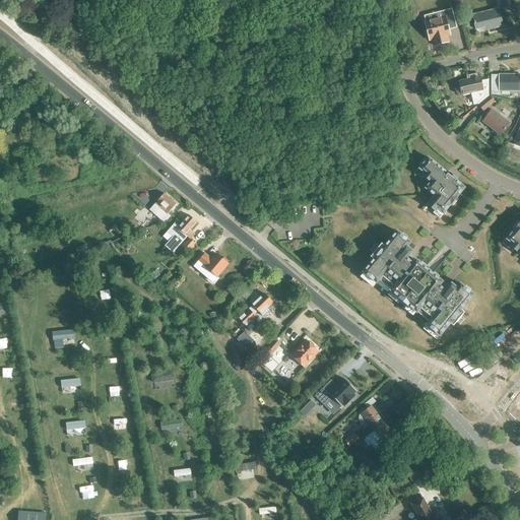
[(502,0),(505,9),(513,7),(510,0),(502,0)]
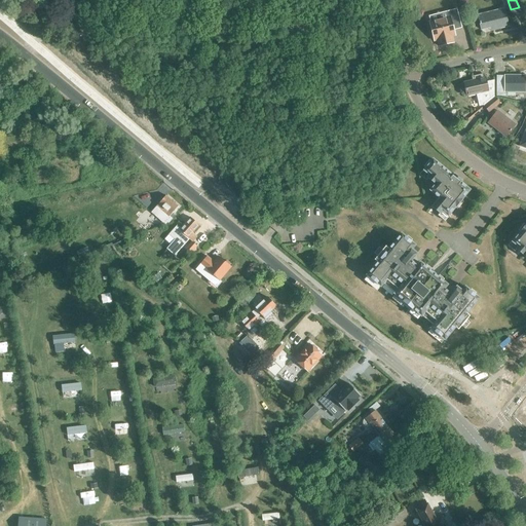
[(494,27),(495,30),(509,27),(504,9),(478,16),(481,30),(494,27)]
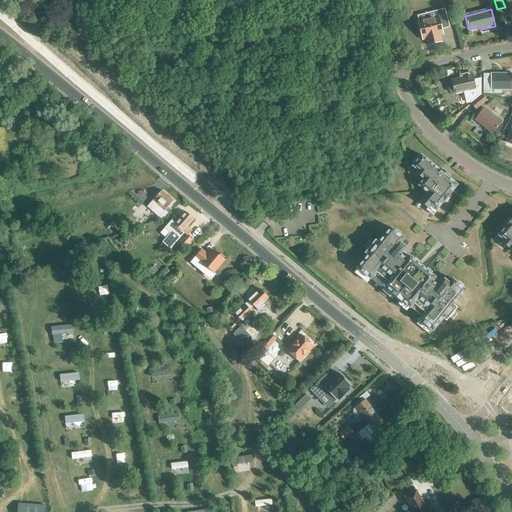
[(427,45),(441,42),(440,35),(443,34),(441,29),(449,27),(444,10),(436,12),(437,18),(418,22),(420,30),(422,39),(425,39),(427,45)]
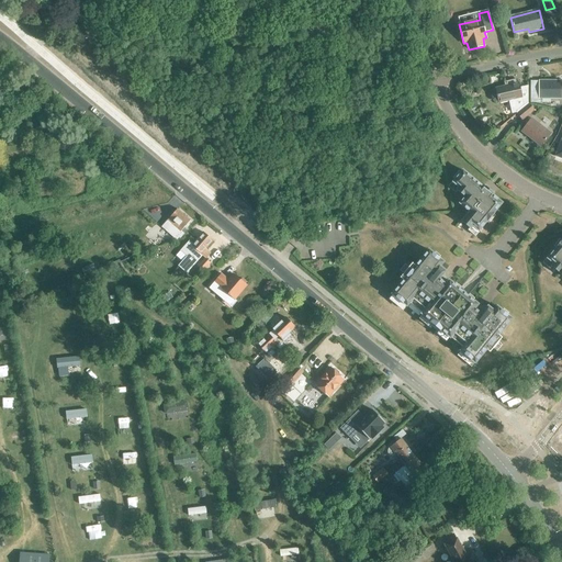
[(518,83),(515,85),(514,81),(505,83),(506,87),(496,89),(493,90),(491,93),(493,100),(496,102),(498,101),(498,103),(508,101),(512,114),(517,113),(528,104),(528,86),(519,88),(518,83)]
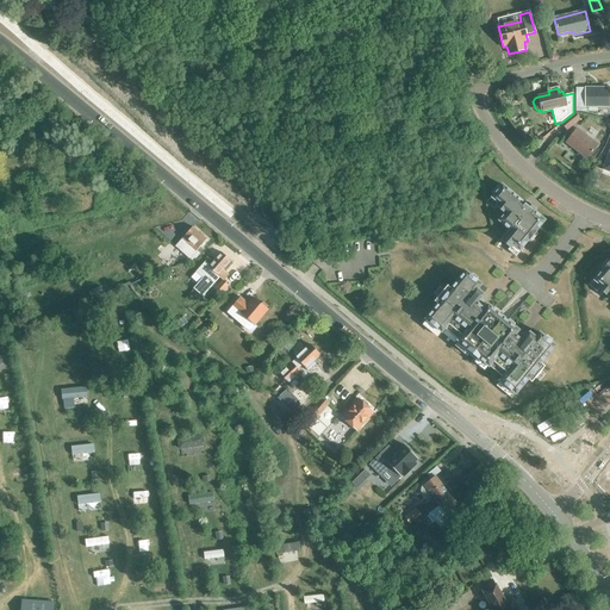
[(586,107),(609,107),(609,88),(585,88),(585,89),(577,89),(577,112),(586,112),(586,107)]
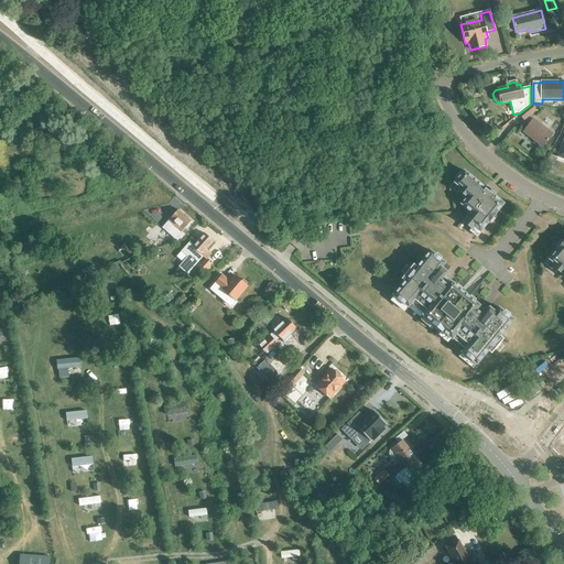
[(519,114),(524,120),(535,111),(530,105),(519,114)]
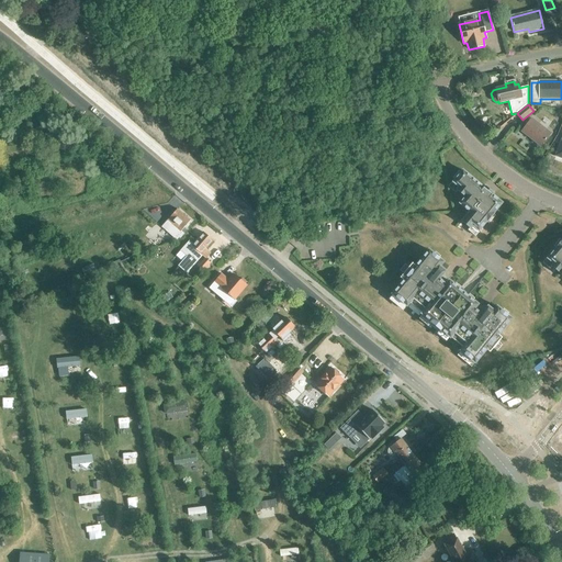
[(520,132),(540,147),(550,134),(531,119),(520,132)]
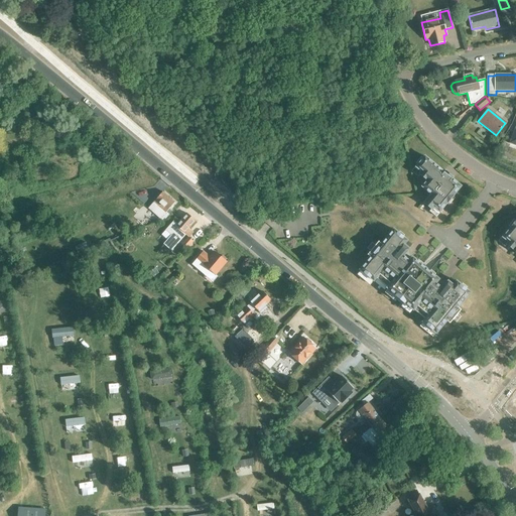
[(445,170),(443,172),(424,156),(422,159),(420,157),(416,163),(417,165),(412,171),(418,177),(420,175),(426,181),(421,187),(430,195),(423,204),(431,210),(429,212),(436,217),(439,213),(446,204),(447,203),(449,204),(454,199),(453,197),(454,196),(453,196),(461,186),(452,179),(454,177),(445,170)]
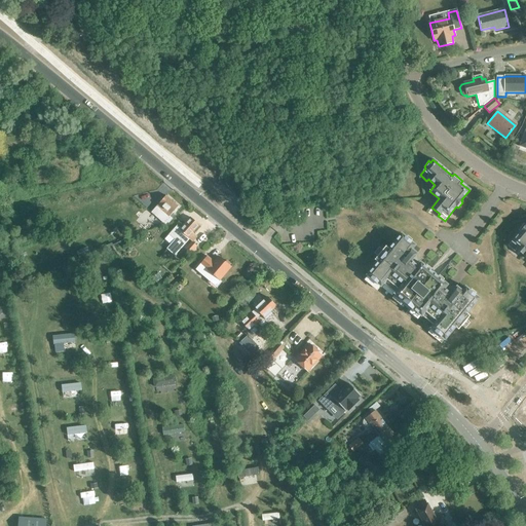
[(133,199),(138,211),(148,208),(144,195),(133,199)]
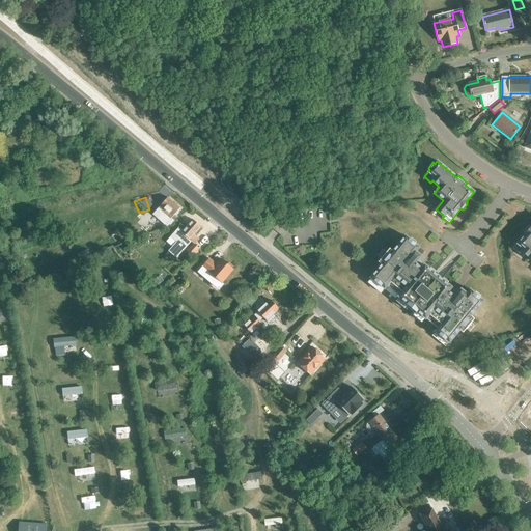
[(164,220),(170,225),(174,221),(171,218),(179,208),(166,198),(157,210),(166,217),(164,220)]
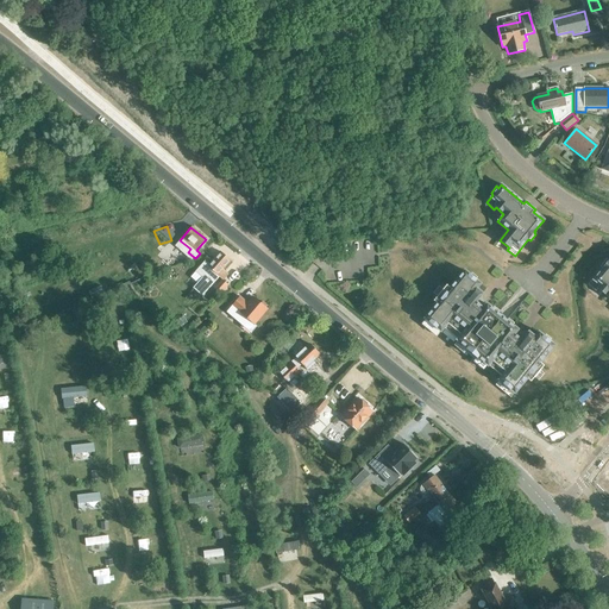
[(224,271),(223,270),(230,262),(220,252),(208,265),(205,262),(194,272),(201,278),(196,284),(205,292),(214,282),(224,271)]
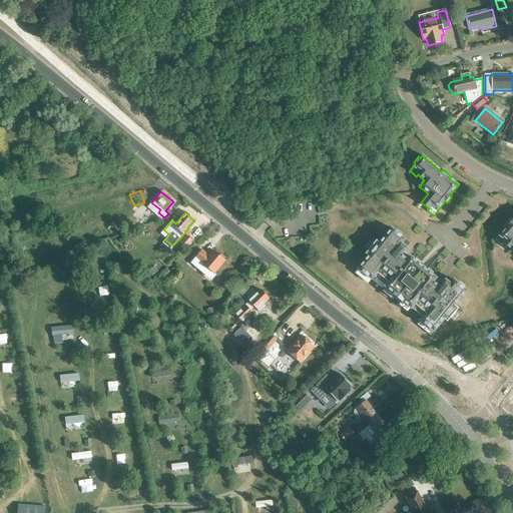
[(512,219),(512,220),(511,219),(506,224),(508,226),(507,227),(500,236),(499,235),(496,240),(502,245),(503,243),(512,250),(512,219)]
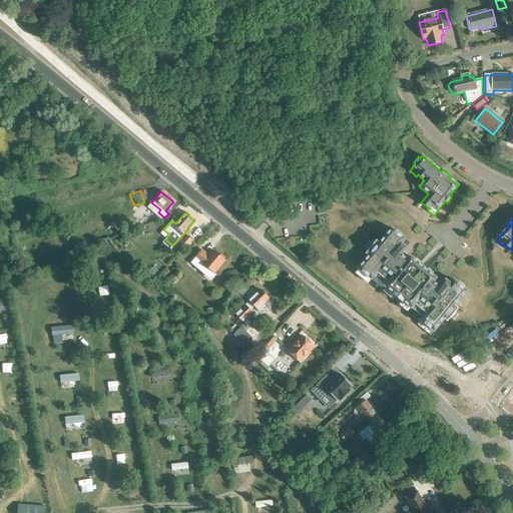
[(406,247),(401,243),(405,239),(391,228),(379,242),(376,240),(365,253),(368,257),(358,269),(371,281),(374,278),(385,287),(385,288),(393,295),(401,303),(402,302),(411,309),(422,318),(420,321),(433,332),(444,320),(447,323),(458,309),(455,307),(467,292),(454,281),(450,285),(445,281),(442,284),(403,251),(406,247)]
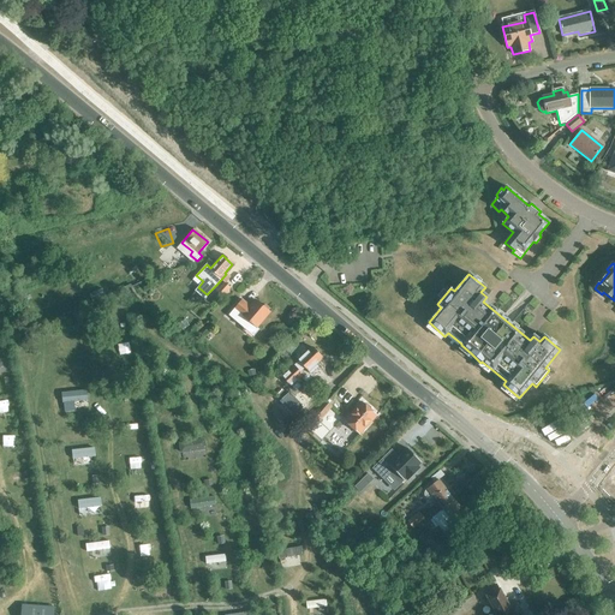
[(215,293),(221,298),(230,288),(224,284),(215,293)]
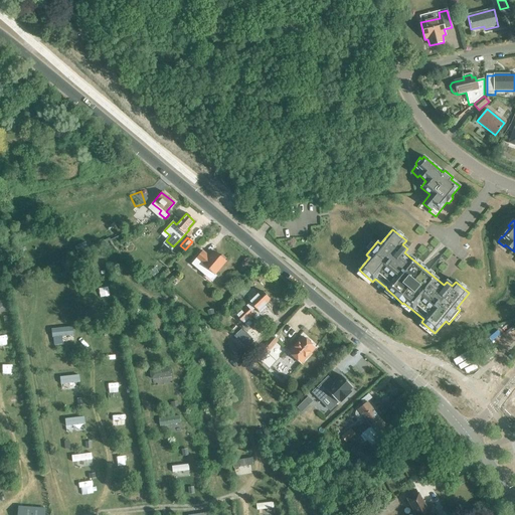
[(214,251),(209,258),(202,251),(191,266),(212,282),(217,277),(215,276),(226,262),(214,251)]
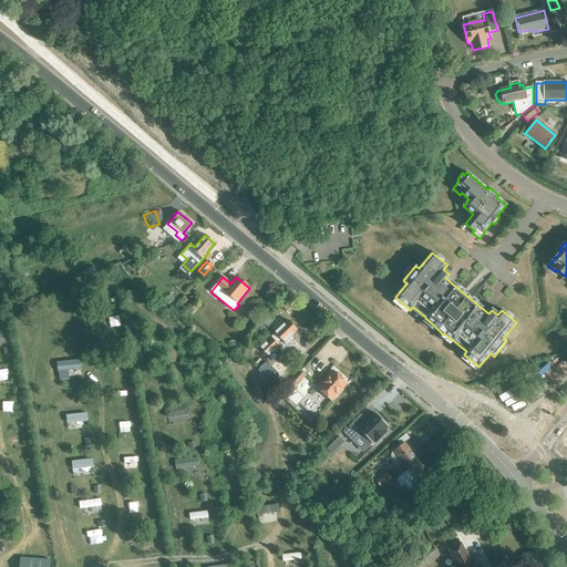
[(178,302),(182,307),(188,300),(185,297),(178,302)]
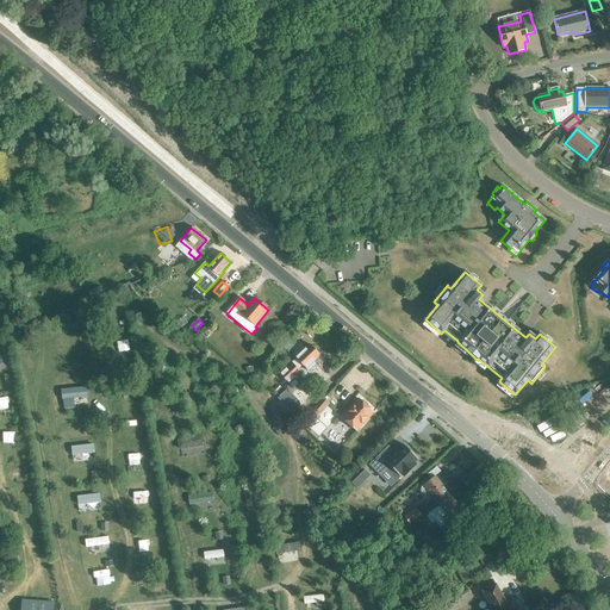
[(321,356),(310,346),(294,361),(296,361),(292,365),(291,365),(279,375),(290,386),(292,385),(296,388),(299,384),(296,380),(302,374),(298,371),(300,368),(304,372),(321,356)]
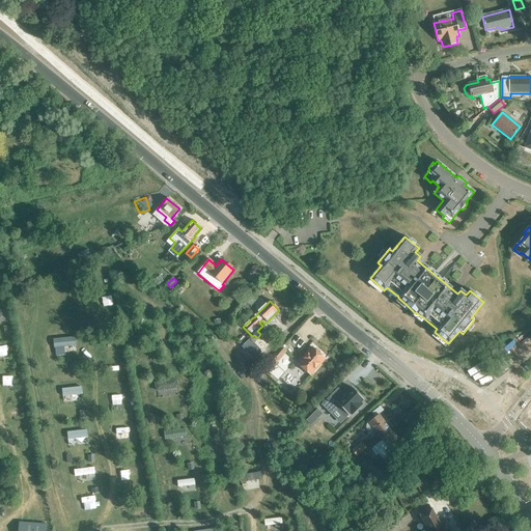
[(246,355),(253,362),(258,356),(252,348),(246,355)]
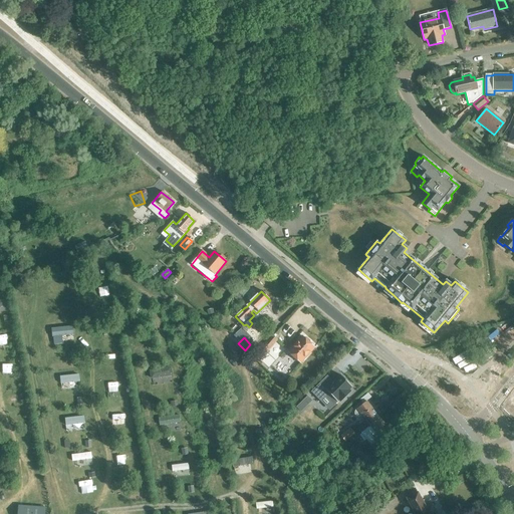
[(301,337),(288,352),(301,363),(314,348),(301,337)]
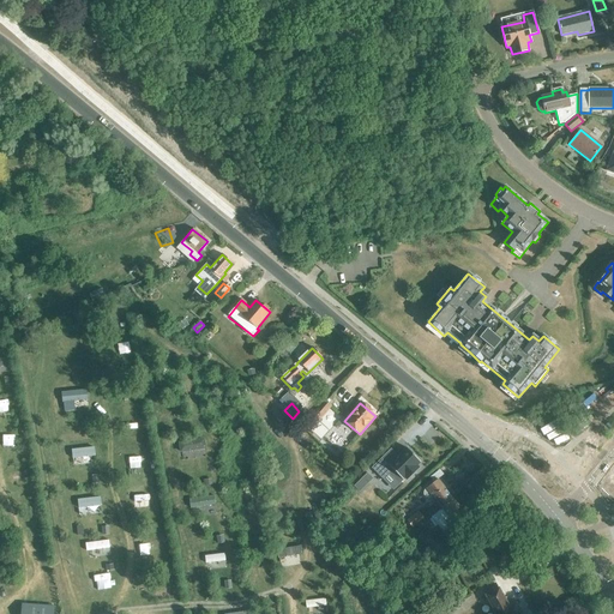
[(395,459),(387,453),(372,468),(379,476),(385,470),(398,485),(404,479),(407,481),(420,468),(417,465),(421,463),(407,447),(395,459)]
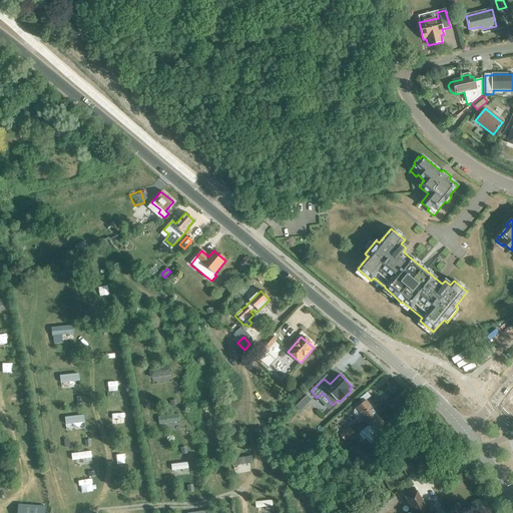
[(360,399),(363,403),(371,397),(368,393),(360,399)]
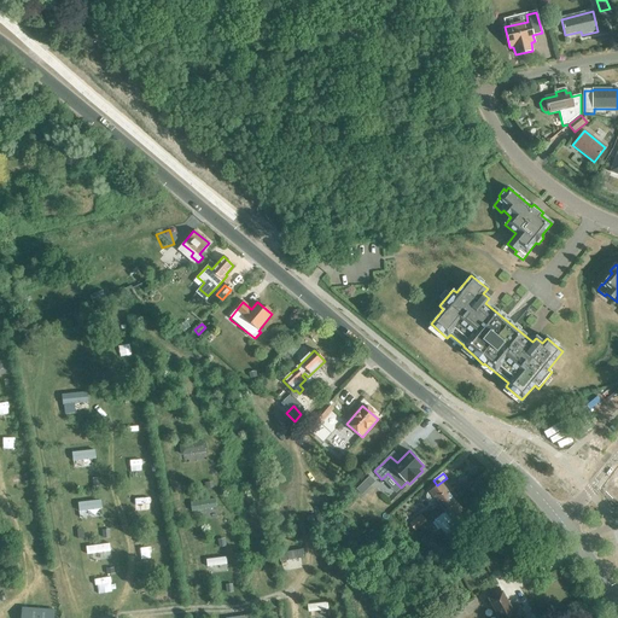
[(441,506),(453,497),(441,483),(430,493),(427,494),(426,496),(426,499),(429,501),(431,502),(433,501),(436,500),(441,506)]
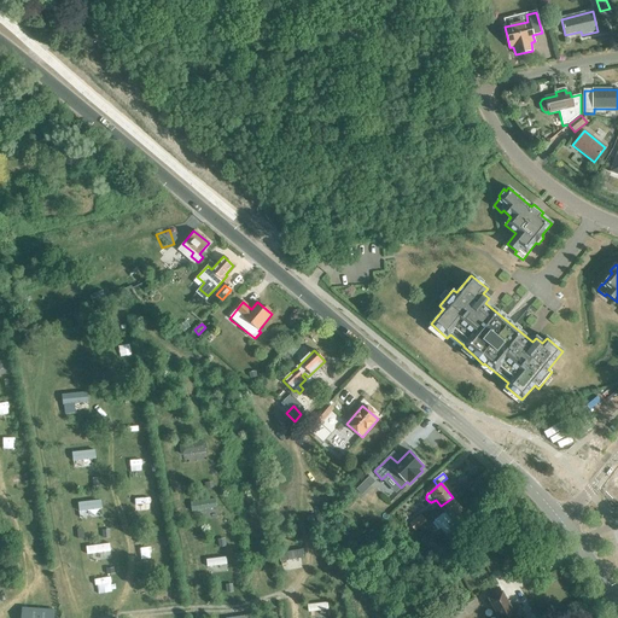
[(453,497),(441,506),(445,512),(433,520),(447,537),(459,526),(454,519),(464,512),(453,497)]
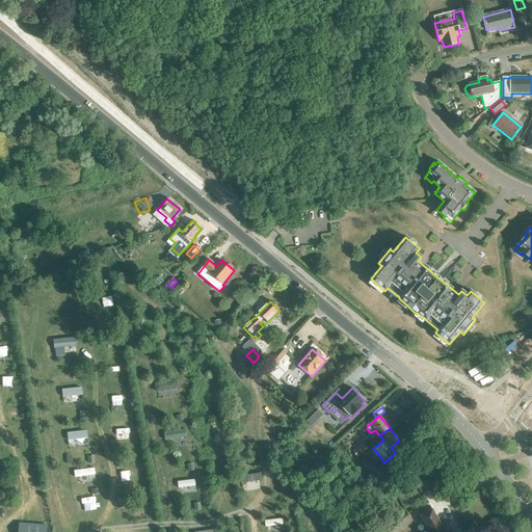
[(355,455),(366,447),(364,444),(353,452),(355,455)]
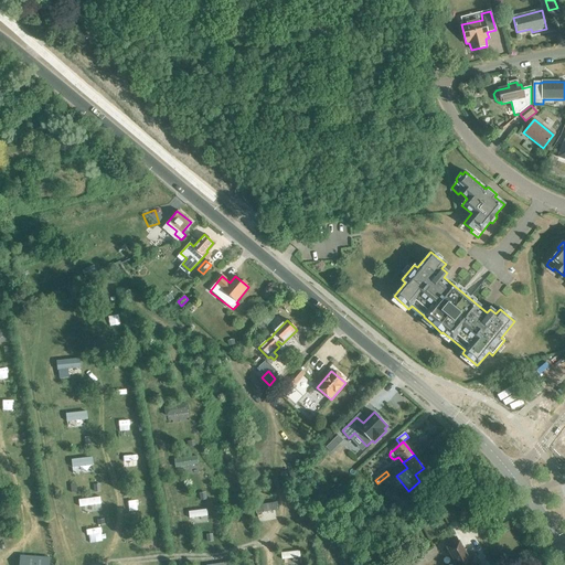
[(388,475),(377,483),(380,487),(391,478),(388,475)]
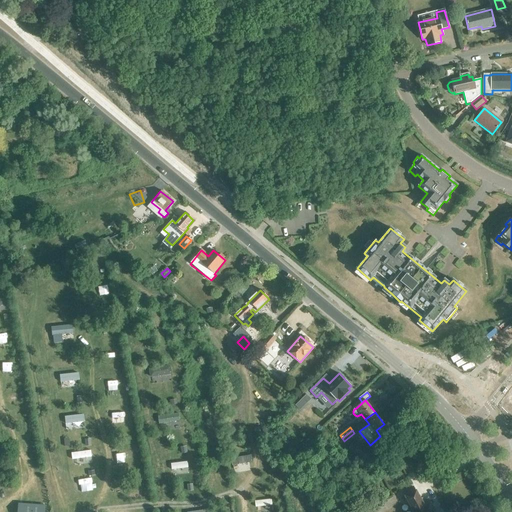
[(435,511),(429,500),(424,503),(415,487),(404,493),(414,511),(435,511)]
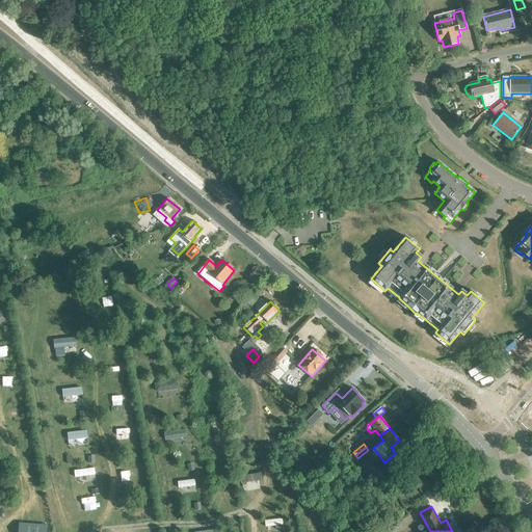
[(38,531),(37,521),(30,523),(31,531),(38,531)]
